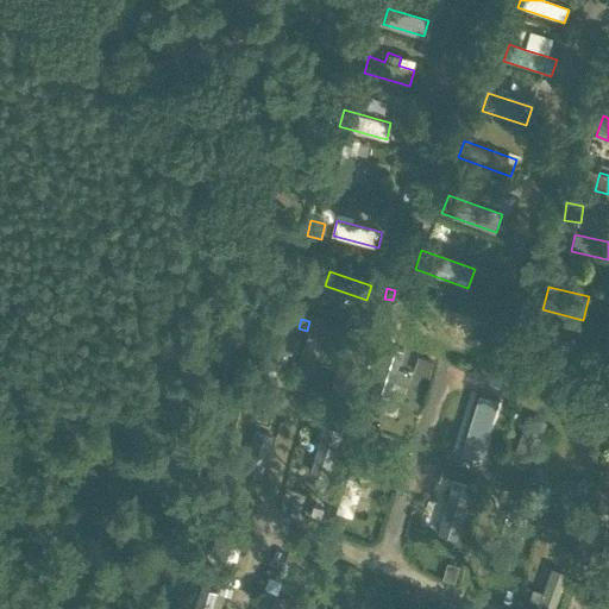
[(385,345),(370,393),(387,397),(402,351),(385,345)]
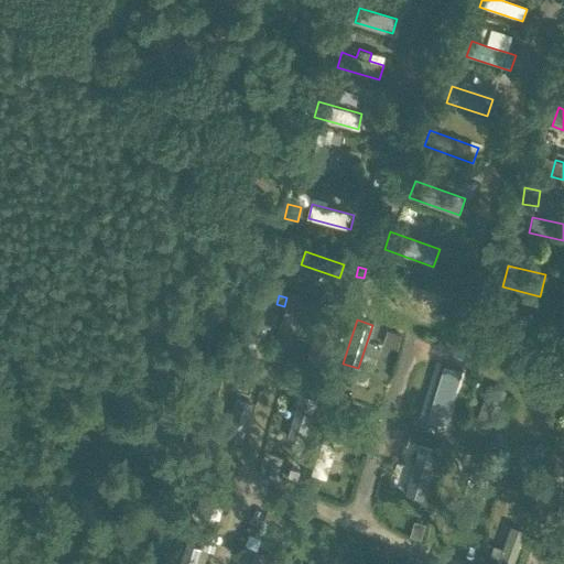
[(320,326),(306,369),(323,375),(336,332),(320,326)]
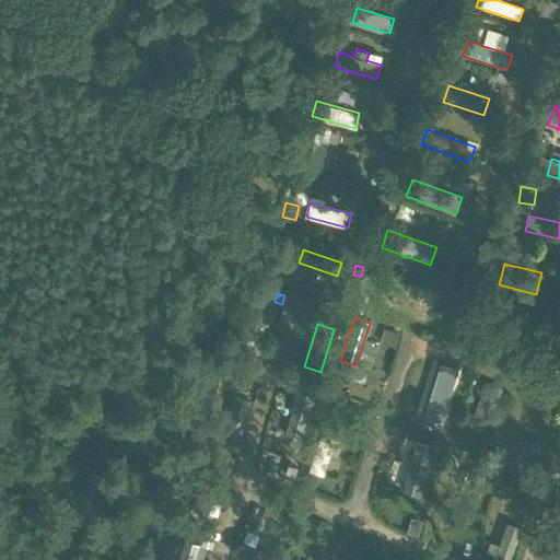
[(397,333),(385,328),(381,342),(394,347),(397,333)]
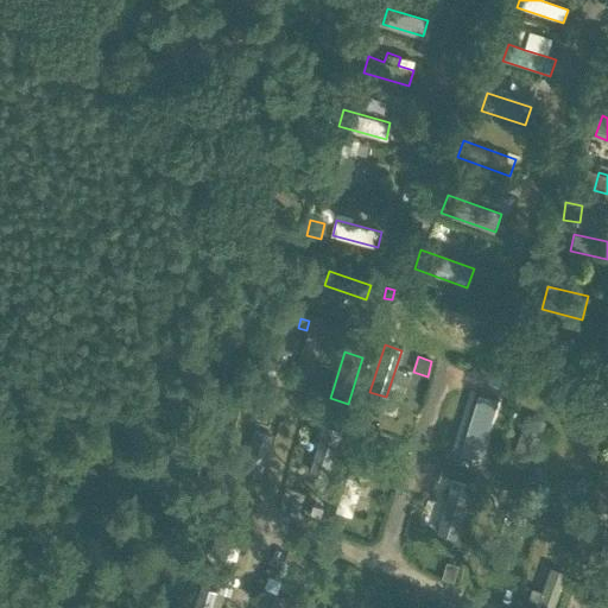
[(477,394),(460,453),(482,460),(499,401),(477,394)]
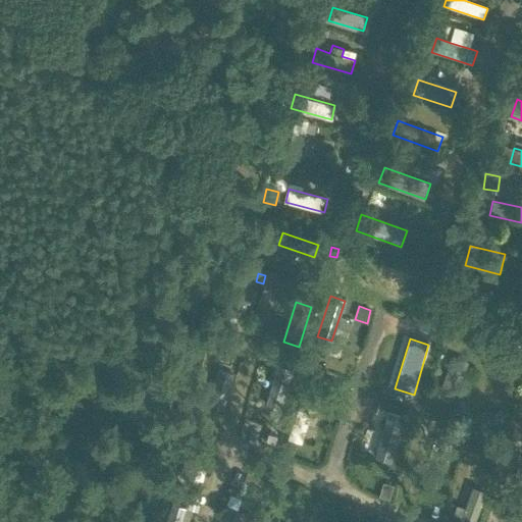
[(440,388),(438,395),(453,400),(465,364),(452,359),(445,379),(440,388)]
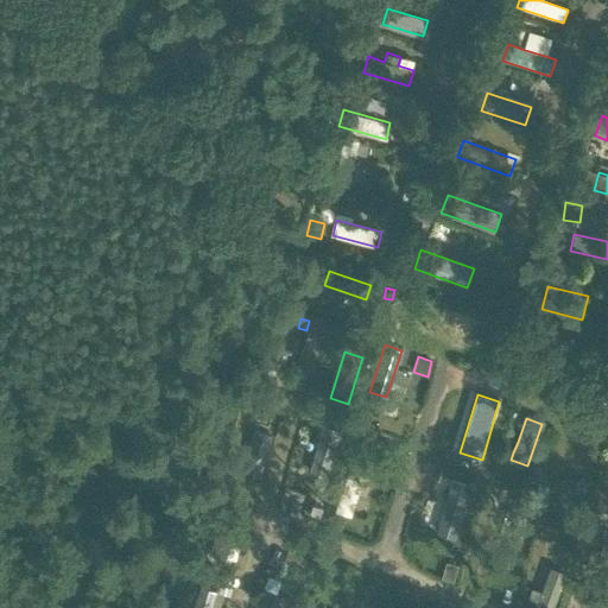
[(323,425),(309,470),(328,476),(342,431),(323,425)]
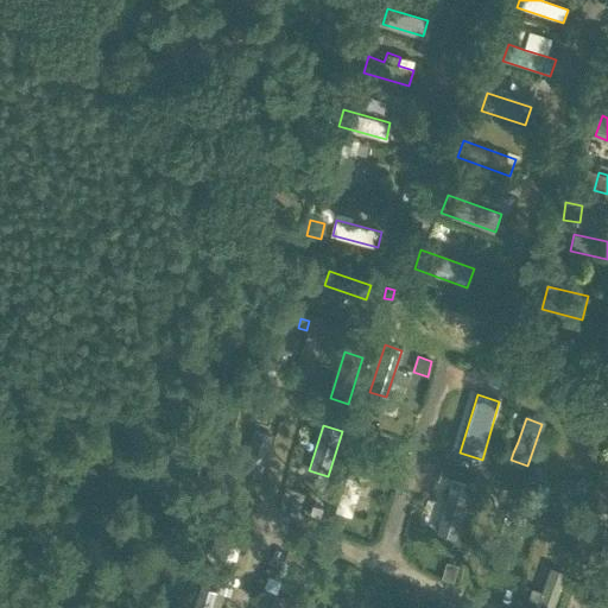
[(254,431),(244,472),(261,476),(272,436),(254,431)]
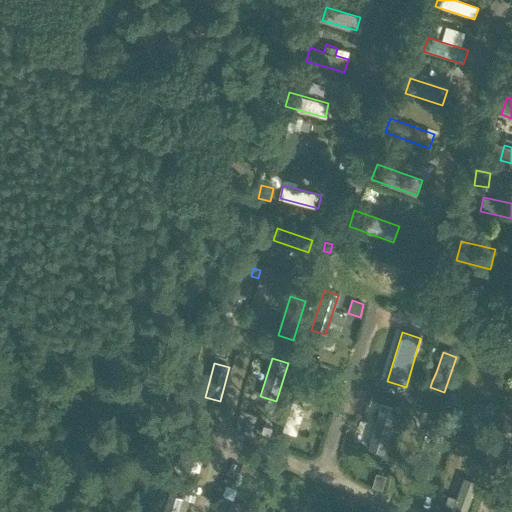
[(318,389),(310,387),(307,395),(315,398),(318,389)]
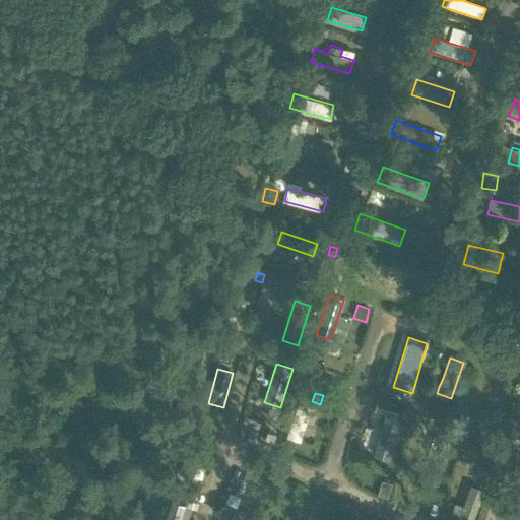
[(200,404),(191,401),(187,413),(196,416),(200,404)]
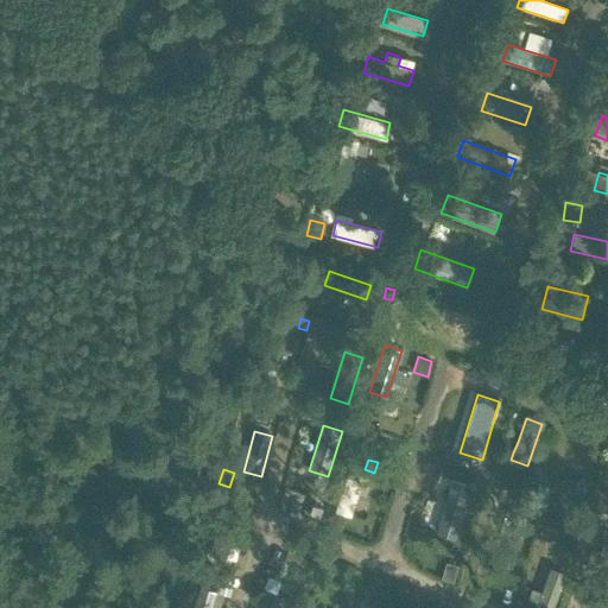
[(349,469),(336,511),(352,515),(365,475),(349,469)]
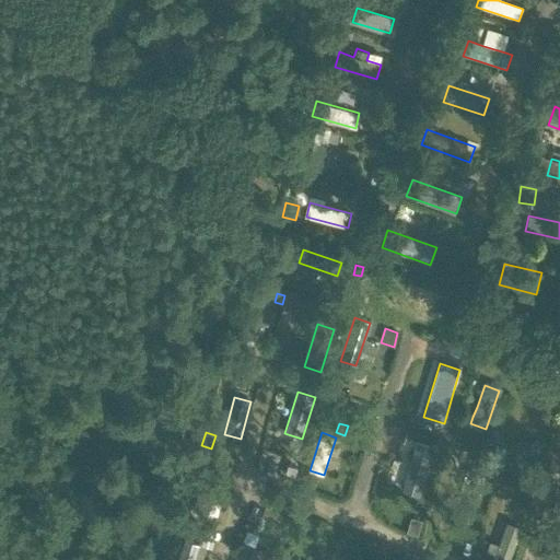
[(417,443),(403,491),(420,497),(433,447),(417,443)]
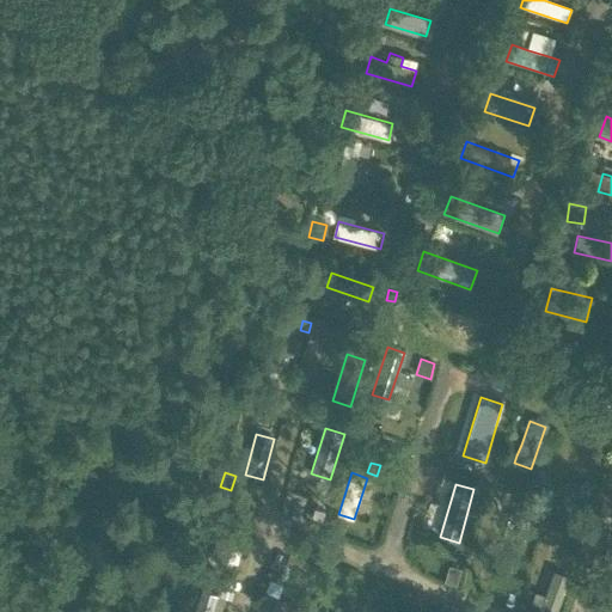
[(528,518),(502,507),(494,530),(520,540),(528,518)]
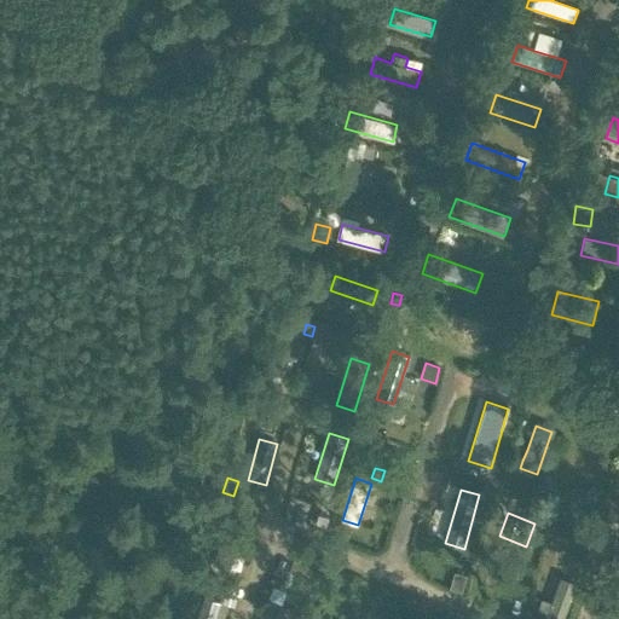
[(324,518),(314,515),(311,527),(322,530),(324,518)]
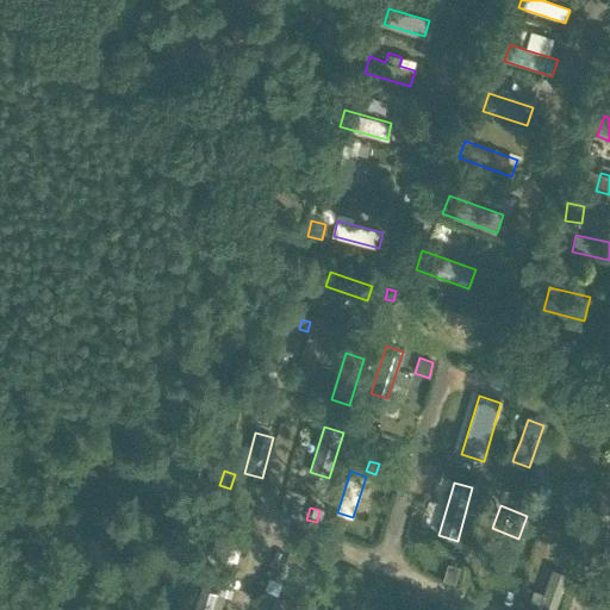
[(218,526),(207,562),(221,566),(230,529),(218,526)]
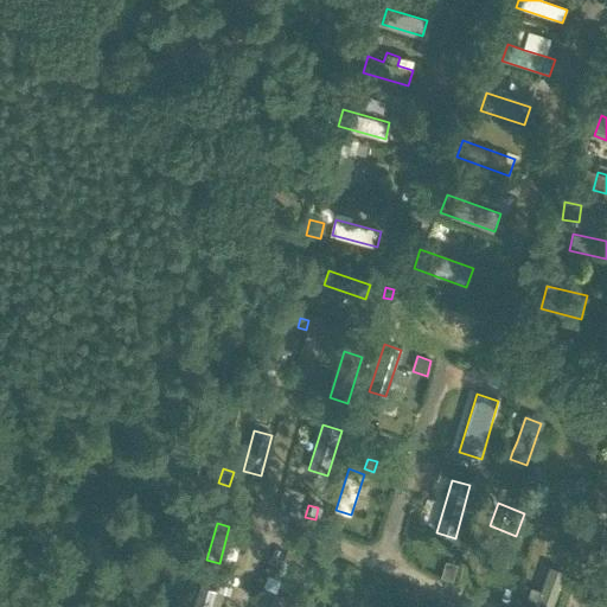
[(458,563),(446,560),(441,577),(453,581),(458,563)]
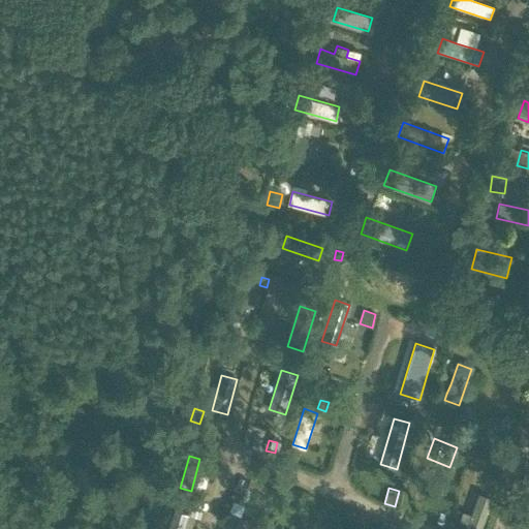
[(187,492),(178,490),(174,502),(184,505),(187,492)]
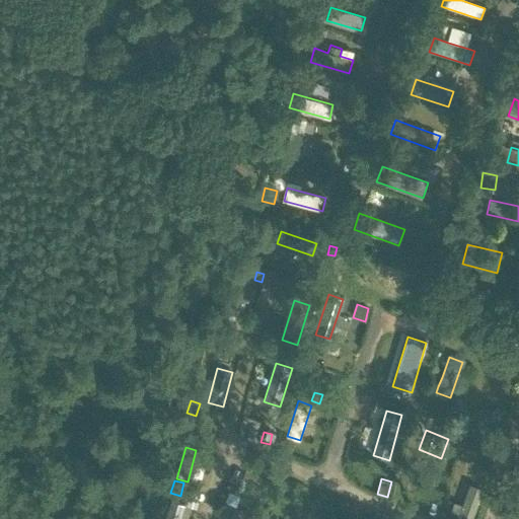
[(460,514),(457,518),(473,518),(485,490),(470,485),(463,505),(460,514)]
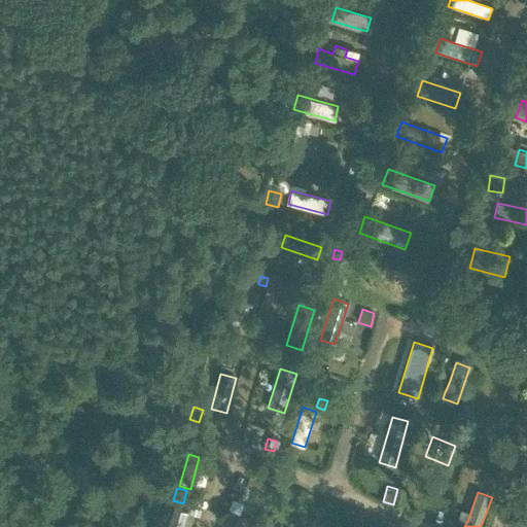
[(173,507),(167,526),(183,526),(188,513),(173,507)]
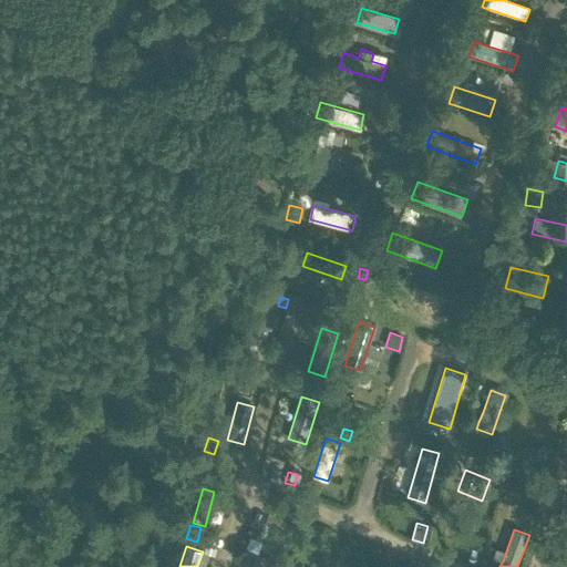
[(261,557),(257,566),(275,566),(276,566),(277,563),(261,557)]
